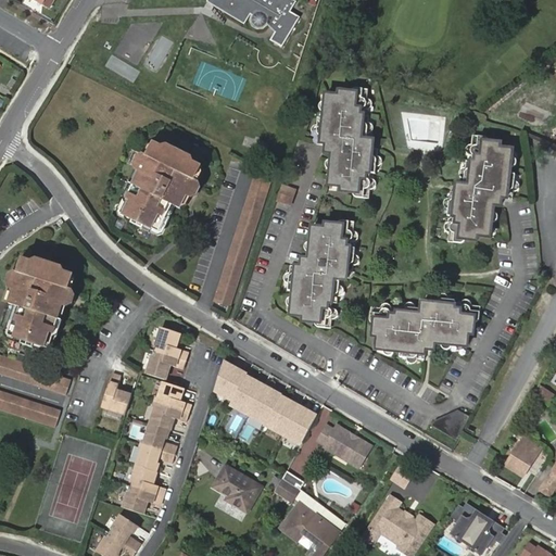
[(34,0),(38,2),(38,0),(45,3),(43,5),(50,10),(55,0),(34,0)]
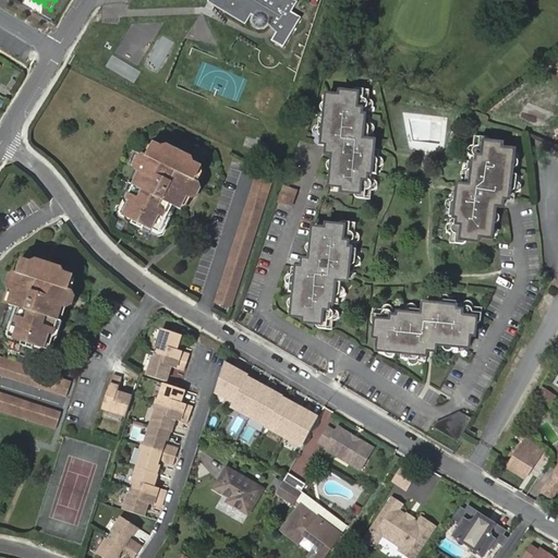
[(211,0),(220,5),(246,21),(254,11),(255,12),(253,15),(254,20),(258,23),(264,22),(267,19),(275,28),(277,31),(273,37),(284,45),(302,17),(292,11),(298,2),(293,0),(211,0)]
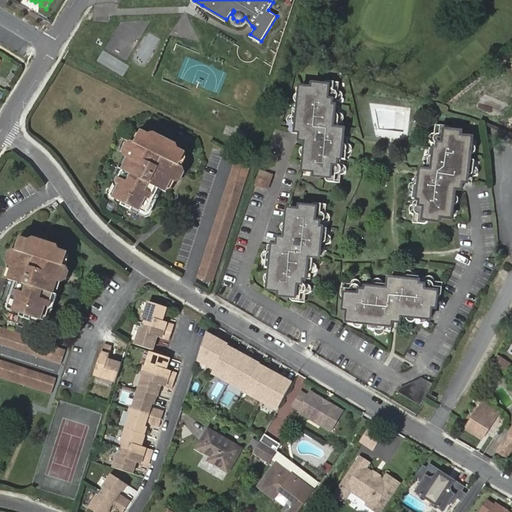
[(341,87),(325,85),(314,84),(314,88),(305,87),(302,87),(301,93),(300,103),(299,109),(295,108),(294,115),(293,125),(292,131),(302,132),(311,133),(311,141),(307,140),(307,147),(306,157),(304,171),(316,172),(316,176),(327,177),(342,179),(342,175),(343,165),(342,165),(342,160),(347,160),(348,154),(349,144),(350,138),(345,137),(334,136),(335,128),(339,129),(340,123),(341,113),(342,106),(337,106),(337,101),(339,101),(340,91),(341,87)]
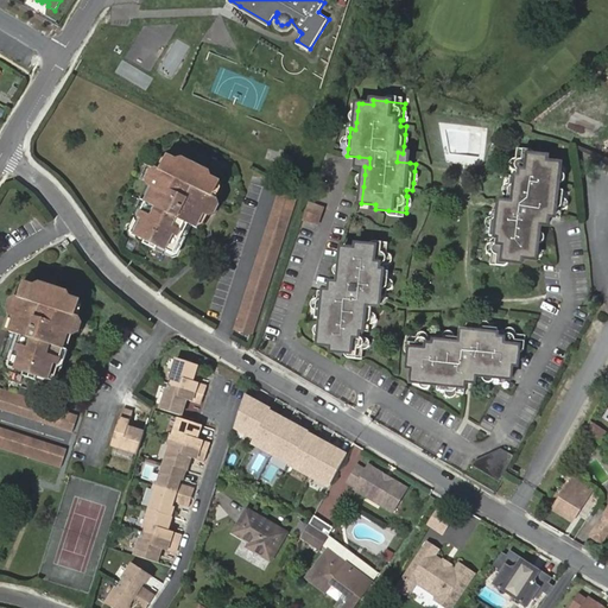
[(411,154),(403,153),(398,152),(397,162),(410,163),(411,154)]
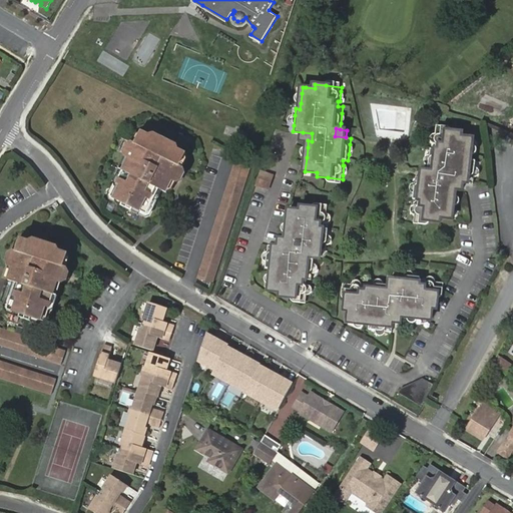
[(429,165),(428,171),(433,171),(432,178),(421,177),(416,176),(416,183),(414,192),(414,199),(419,199),(418,205),(416,204),(415,215),(415,219),(430,220),(441,221),(441,217),(453,218),(455,205),(456,195),(457,189),(453,188),(454,181),(463,182),(473,183),(474,176),(475,167),(476,160),(471,160),(472,154),(473,144),(474,138),(462,136),(462,132),(451,131),(436,130),(436,134),(435,144),(436,144),(436,149),(431,148),(430,155),(429,165)]
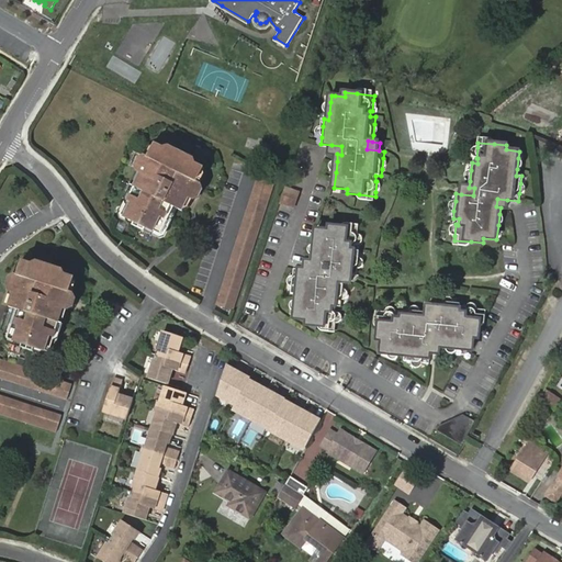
[(182,209),(189,194),(193,197),(200,182),(197,180),(202,167),(186,158),(183,163),(170,156),(172,153),(154,144),(147,156),(144,155),(136,169),(142,170),(122,212),(163,232),(175,205),(182,209)]
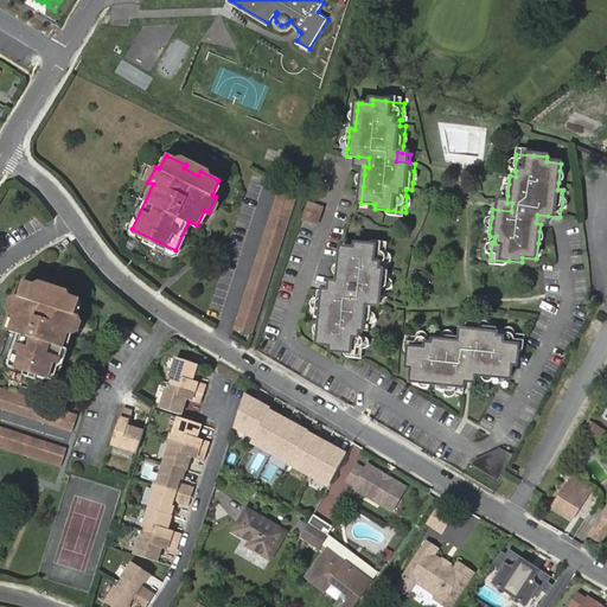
[(369,158),(358,157),(357,166),(364,166),(369,167),(369,158)]
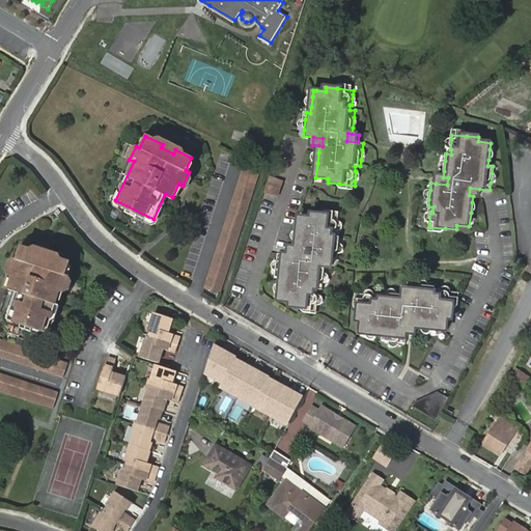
[(221,289),(259,169),(243,164),(205,284),(221,289)]
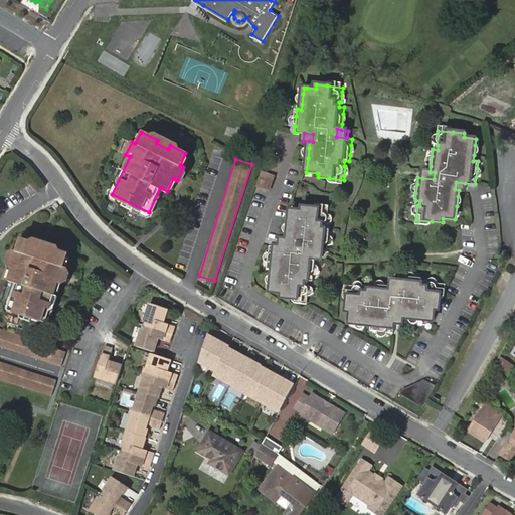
[(275,177),(263,172),(258,187),(270,191),(275,177)]
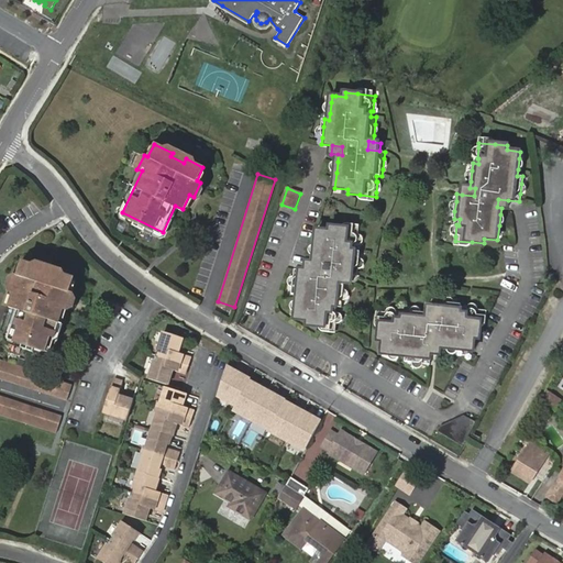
[(507,208),(508,200),(498,199),(497,207),(501,208),(507,208)]
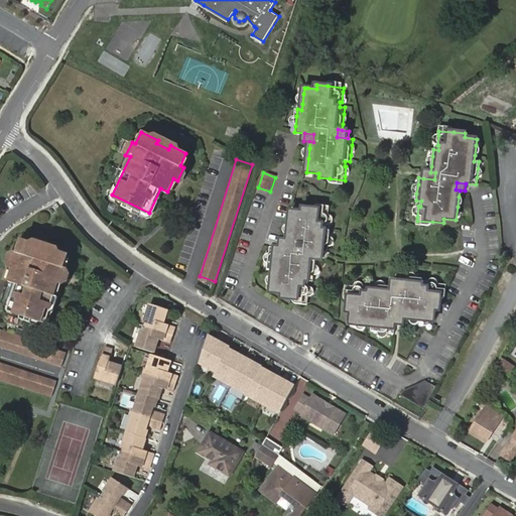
[(316,265),(316,260),(312,259),(313,252),(324,253),(329,253),(330,247),(331,237),(332,231),(327,230),(327,225),(329,225),(330,215),(331,211),(315,209),(304,208),(303,212),(291,211),(290,225),(288,235),(288,241),(291,242),(290,249),(281,248),(271,247),(270,253),(269,263),(268,270),(273,270),(273,276),(271,286),(271,292),(283,294),(282,298),(293,299),(309,301),(309,297),(310,287),(308,286),(309,282),(314,282),(315,275),(316,265)]
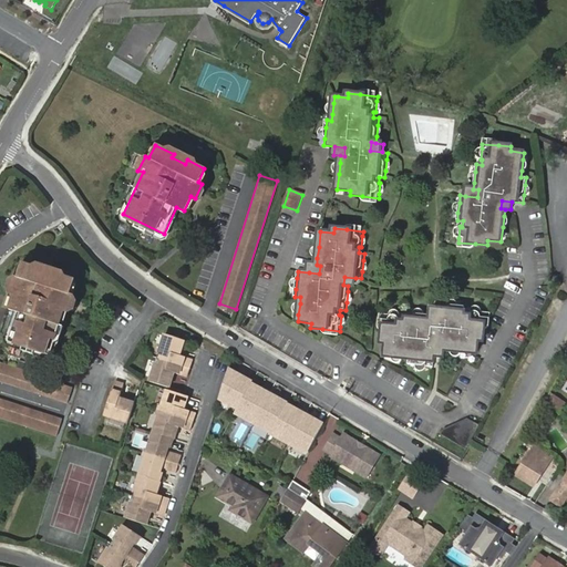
[(41,271),(42,268),(23,261),(19,278),(14,276),(9,292),(13,295),(23,298),(18,311),(9,341),(49,354),(65,308),(69,309),(74,292),(71,291),(75,278),(57,272),(54,276),(41,271)]
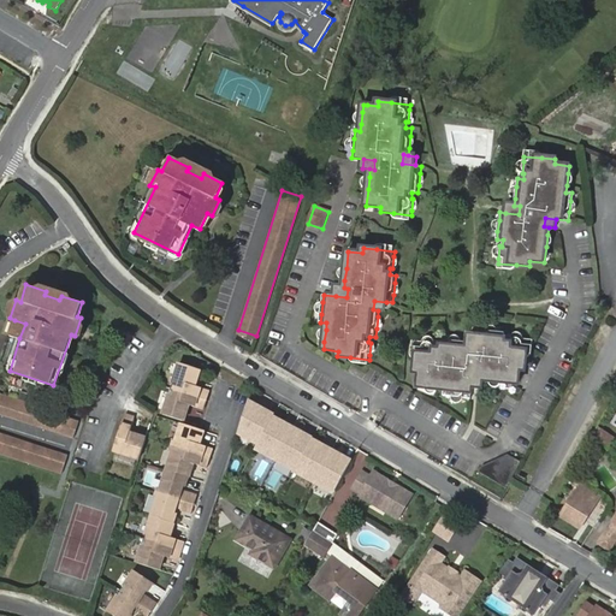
[(336,288),(336,296),(347,297),(348,289),(344,288),(336,288)]
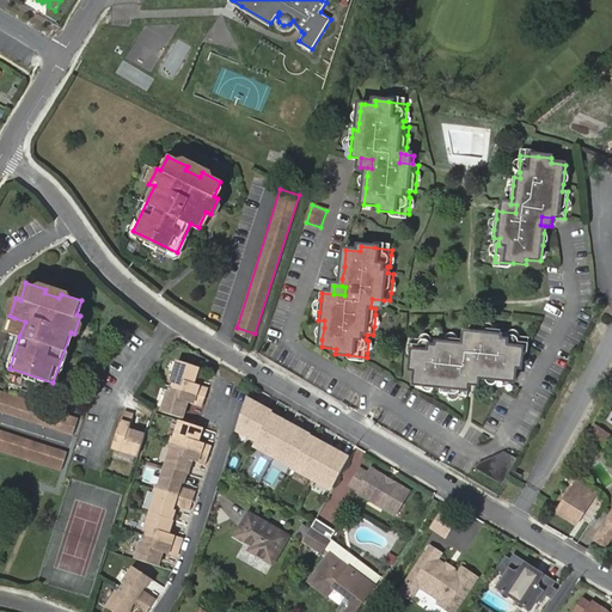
[(371,307),(375,308),(383,308),(384,300),(372,299),(371,307)]
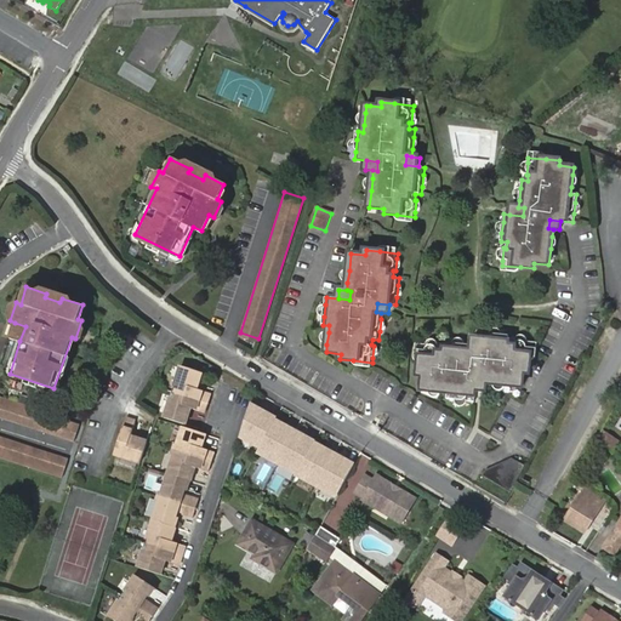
[(26,326),(15,323),(11,337),(20,341),(26,326)]
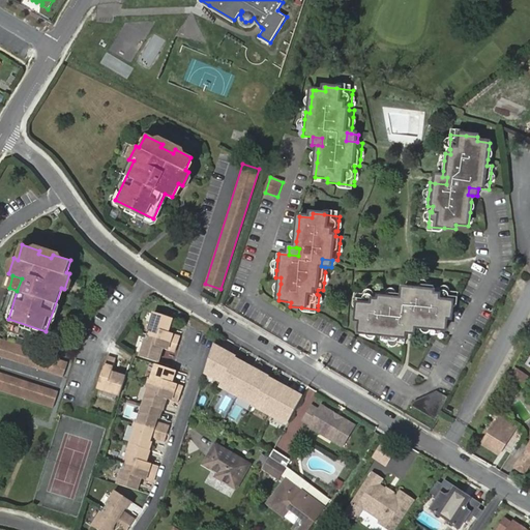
[(402,300),(402,295),(396,295),(386,294),(379,293),(379,298),(374,297),(374,296),(363,295),(359,294),(357,310),(356,321),(360,321),(359,333),(365,334),(376,335),(382,336),(381,342),(388,343),(398,344),(405,344),(406,333),(407,323),(415,324),(415,328),(421,329),(432,330),(445,331),(446,319),(451,320),(452,308),(453,293),(439,291),(439,293),(433,292),(434,288),(428,287),(417,286),(410,285),(410,290),(409,300),(402,300)]
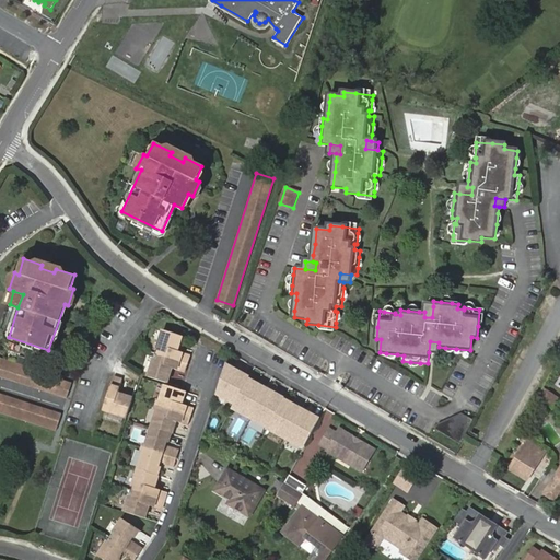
[(191,361),(195,351),(178,347),(183,334),(164,328),(156,349),(191,361)]
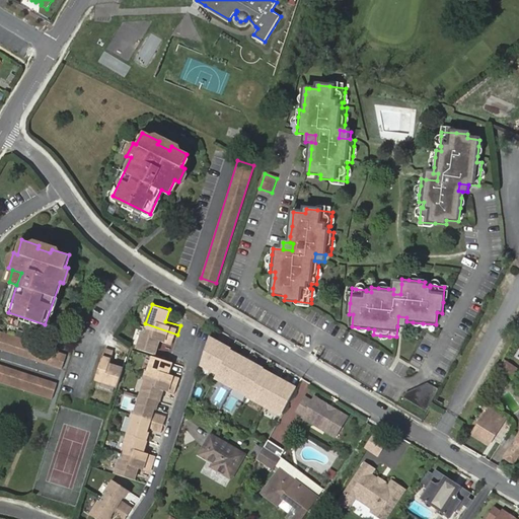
[(405,327),(406,321),(406,317),(398,316),(397,326),(405,327)]
